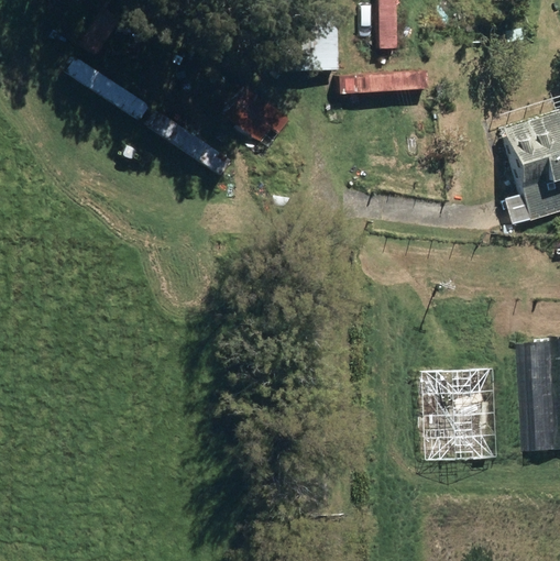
[(282,69),(339,69),(339,8),(281,8),(282,69)]
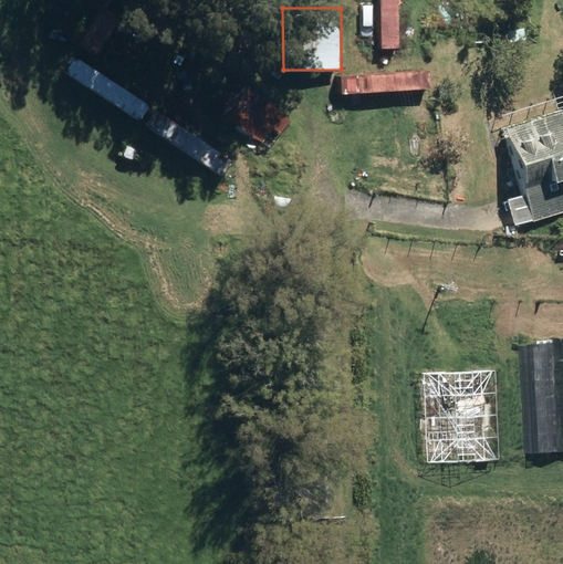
[(251,92),(231,121),(274,149),(293,121),(251,92)]
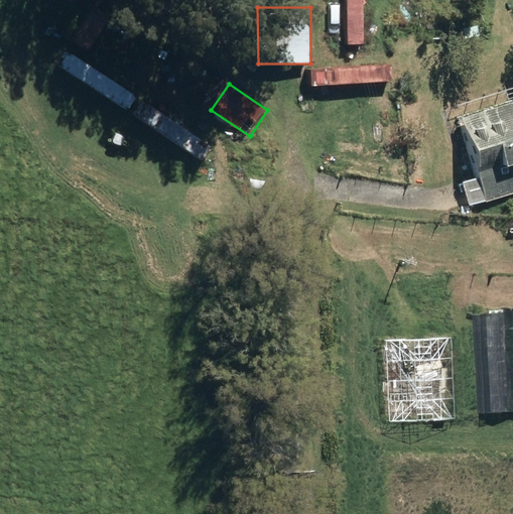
[(512,98),(443,118),(469,206),(510,195),(511,194),(512,194),(512,98)]
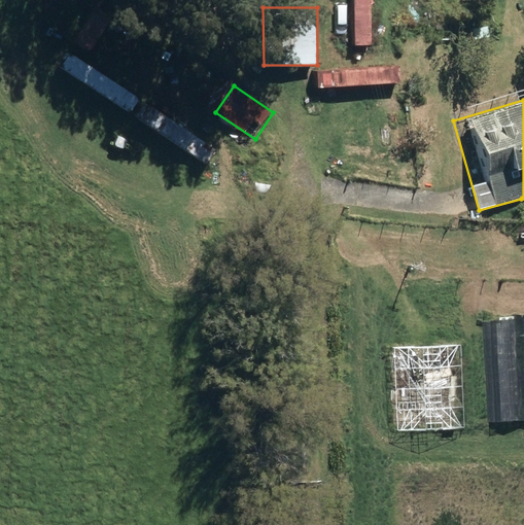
[(523,321),(495,321),(495,423),(523,423),(523,321)]
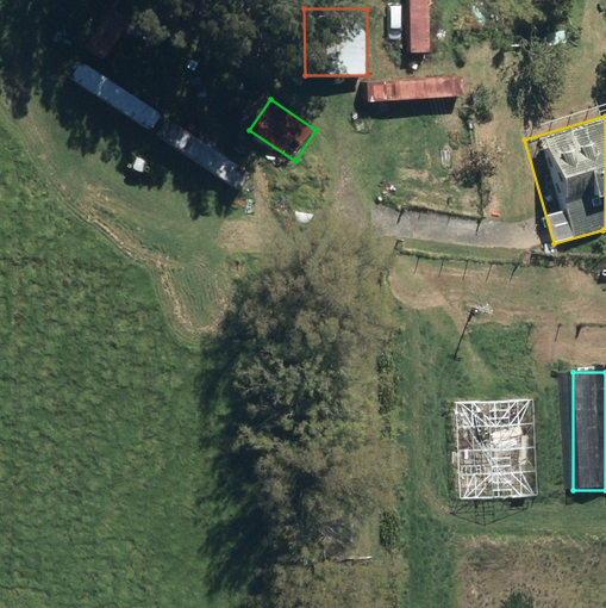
[(457,394),(457,501),(543,501),(542,394),(457,394)]
